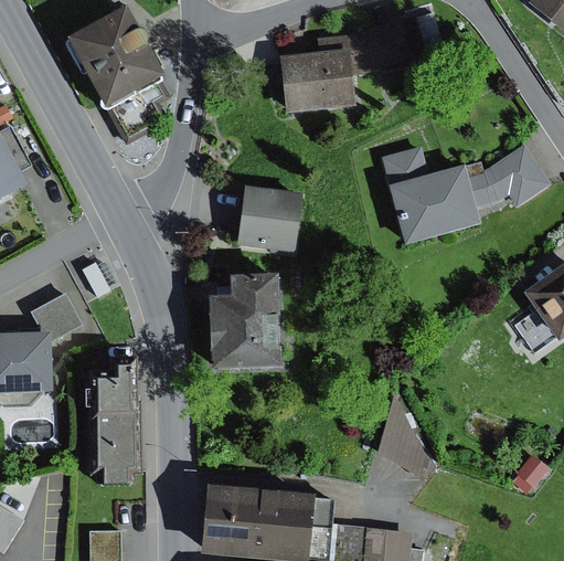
[(528,0),(527,2),(563,31),(563,0),(528,0)]
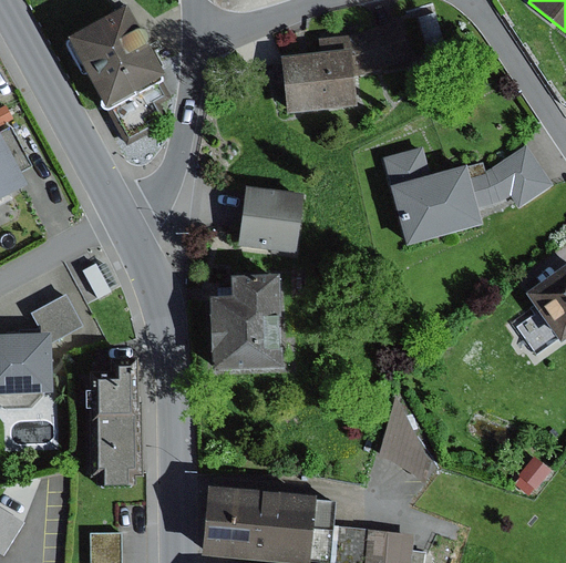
[(124,8),(64,39),(103,110),(162,79),(144,45),(144,41),(141,33),(136,31),(124,8)]
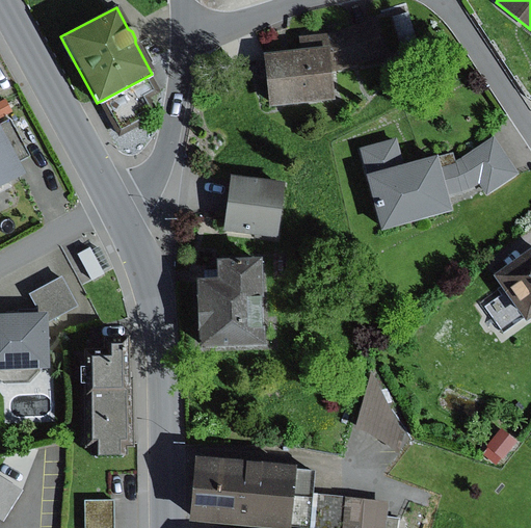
[(408,9),(392,14),(400,45),(416,41),(408,9)]
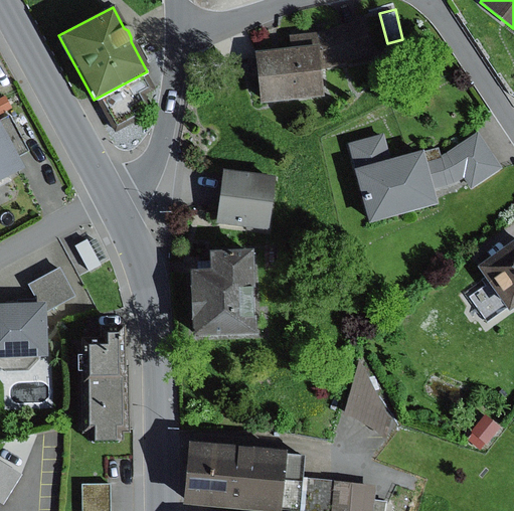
[(319,43),(255,51),(261,102),(323,96),(320,67),(373,52),(363,17),(317,31),(319,43)]
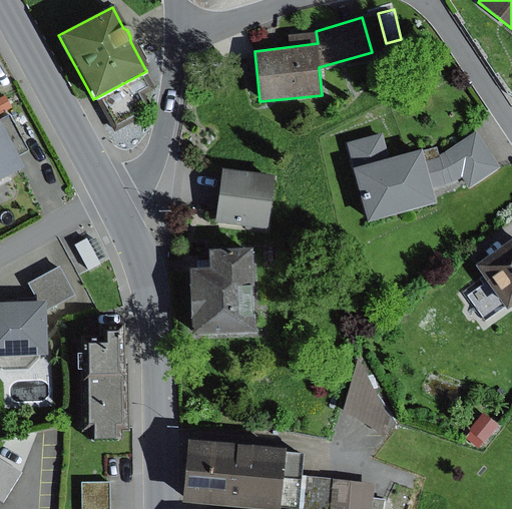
[(6,94),(0,96),(0,109),(11,105),(6,94)]
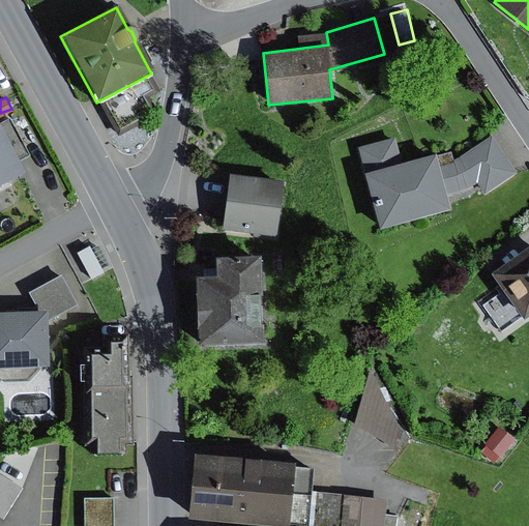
[(9,115),(0,120),(0,130),(16,161),(30,153),(9,115)]
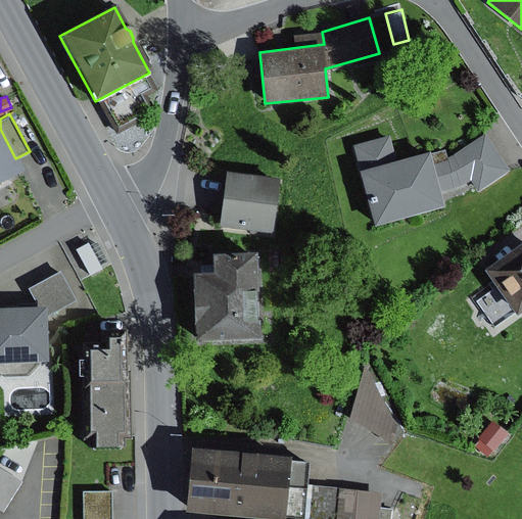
[(0,129),(0,182),(22,170),(15,158),(0,129)]
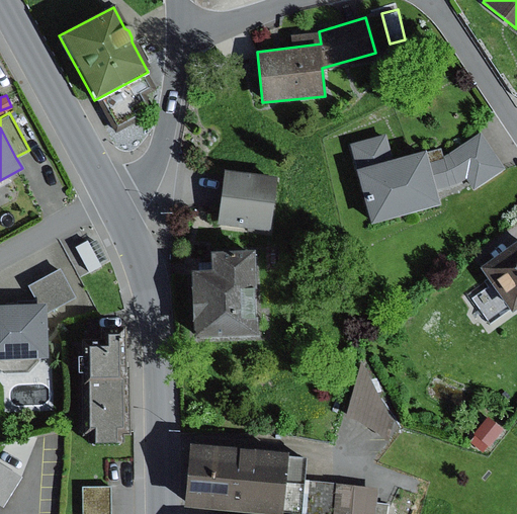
[(467,175),(475,187),(503,168),(480,133),(451,152),(467,175)]
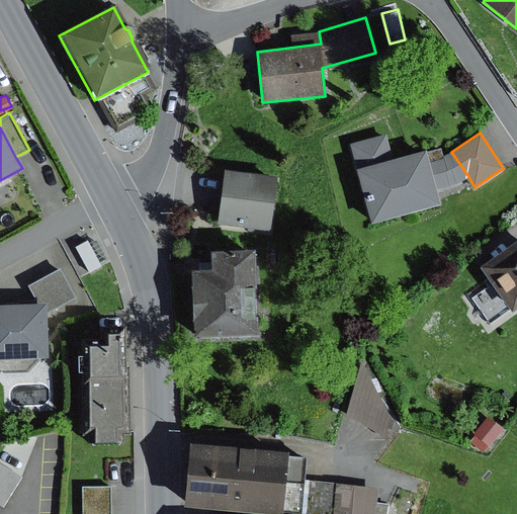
[(384,134),(348,144),(371,224),(441,204),(436,187),(428,160),(426,151),(393,161),(384,134)]
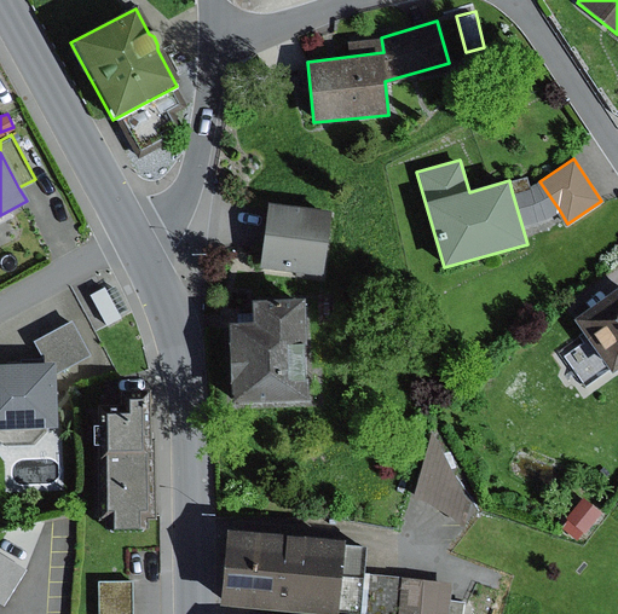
[(559,209),(539,181),(530,187),(512,191),(521,224),(549,215),(559,209)]
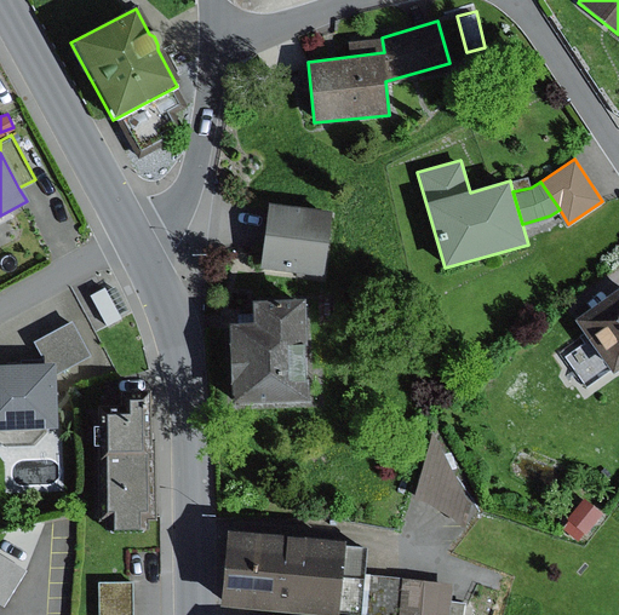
[(331,213),(267,205),(259,266),(324,275),(331,213)]
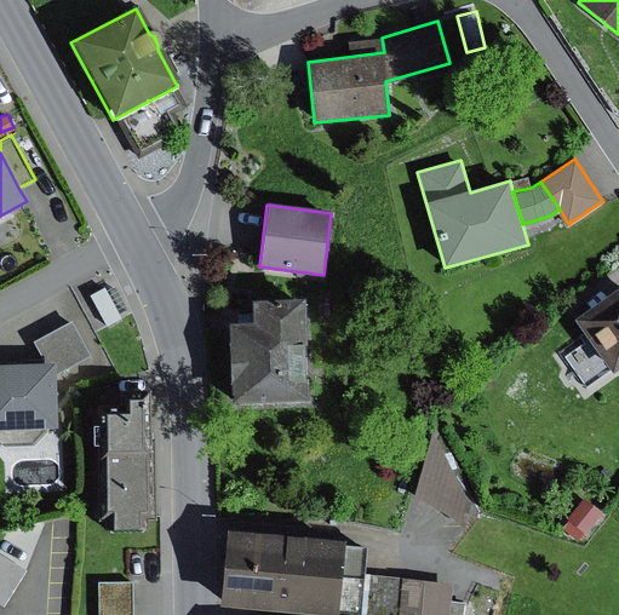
[(105,286),(91,294),(107,323),(120,315),(105,286)]
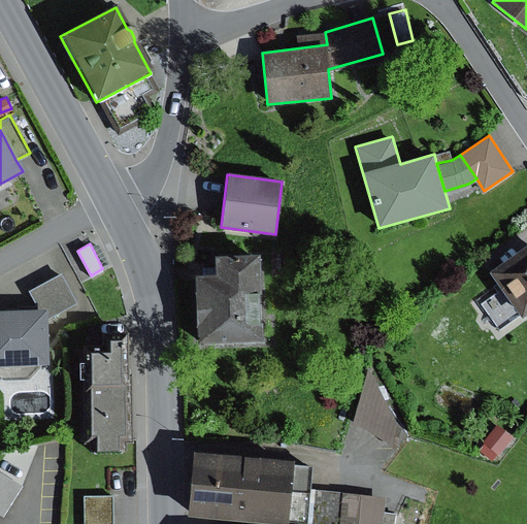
[(526,246),(488,273),(499,289),(517,315),(520,319),(526,314),(526,246)]
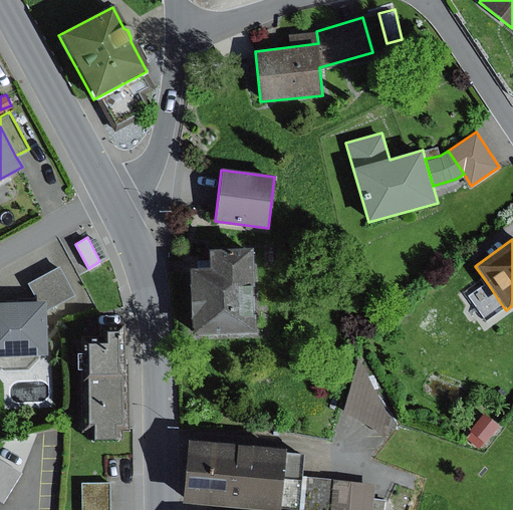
[(210,269),(189,270),(190,336),(254,336),(253,250),(210,250),(210,269)]
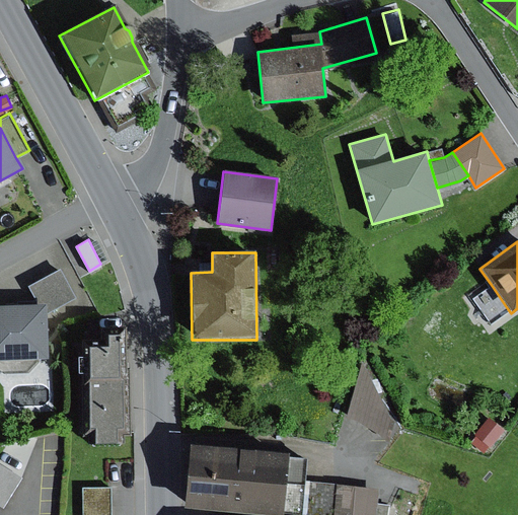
[(61,268),(33,283),(49,310),(76,295),(61,268)]
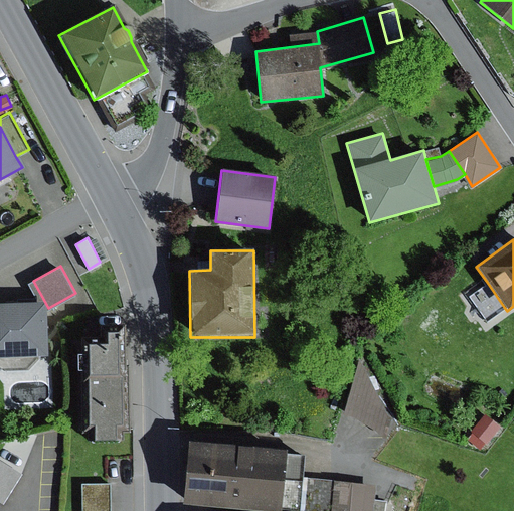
[(504,307),(487,282),(470,293),(487,318),(504,307)]
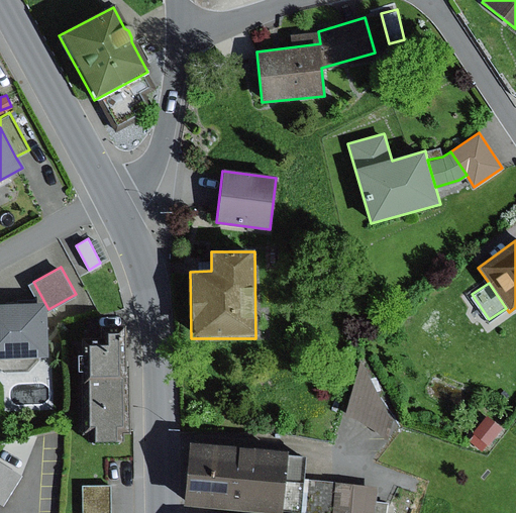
[(45,305),(0,306),(0,357),(46,356),(45,305)]
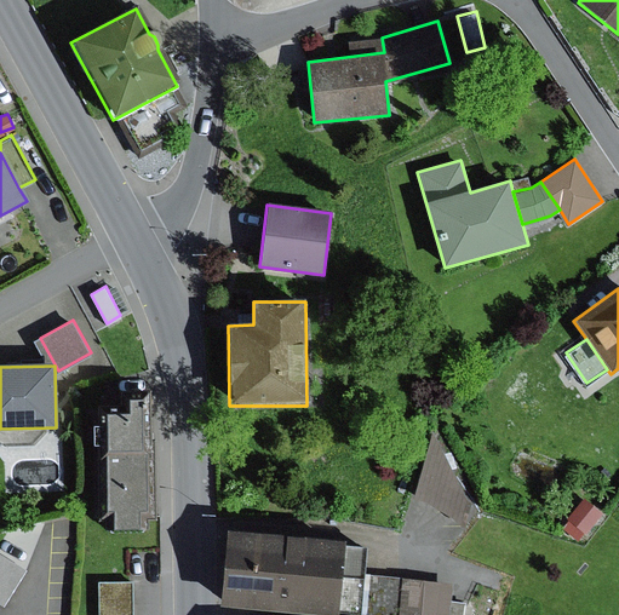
[(124,418),(101,418),(103,512),(109,512),(110,532),(136,532),(136,510),(143,510),(141,402),(122,402),(124,418)]
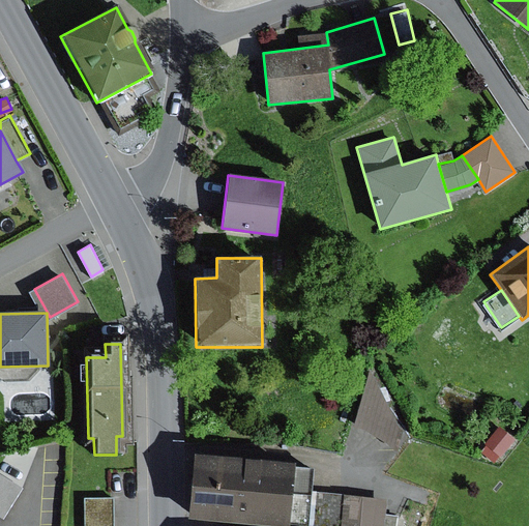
[(403,428),(372,367),(352,425),(394,449),(403,428)]
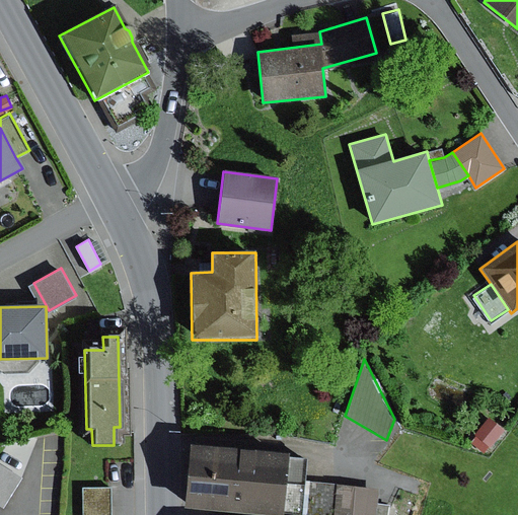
[(489,417),(474,433),(490,445),(503,429),(489,417)]
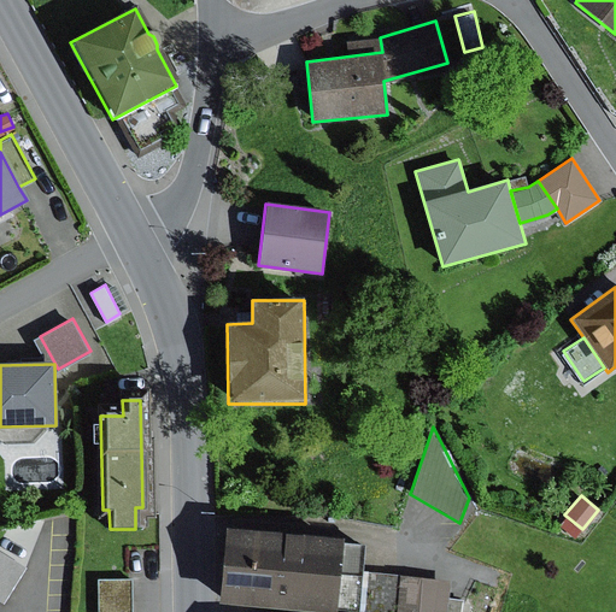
[(365,546),(223,533),(216,604),(300,611),(333,611),(334,608),(359,611),(363,572),(365,546)]
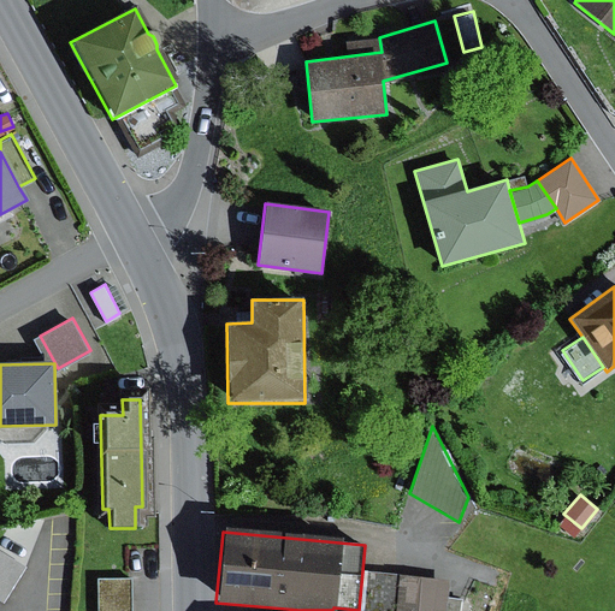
[(27,565),(0,549),(0,597),(5,600),(27,565)]
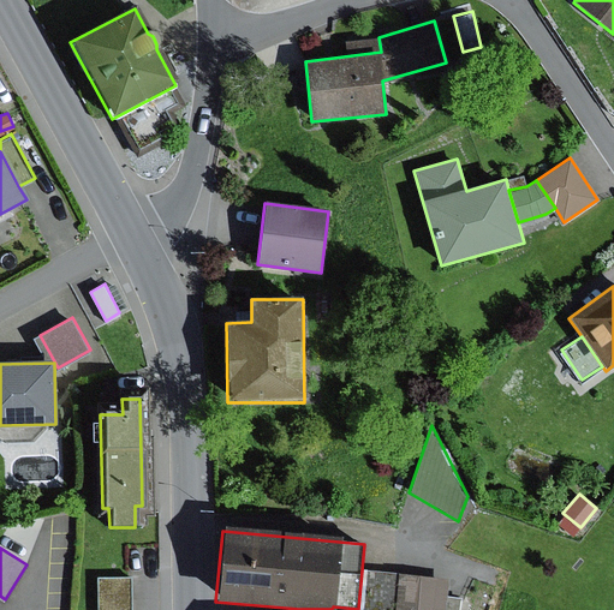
[(480,567),(472,582),(498,593),(505,578),(480,567)]
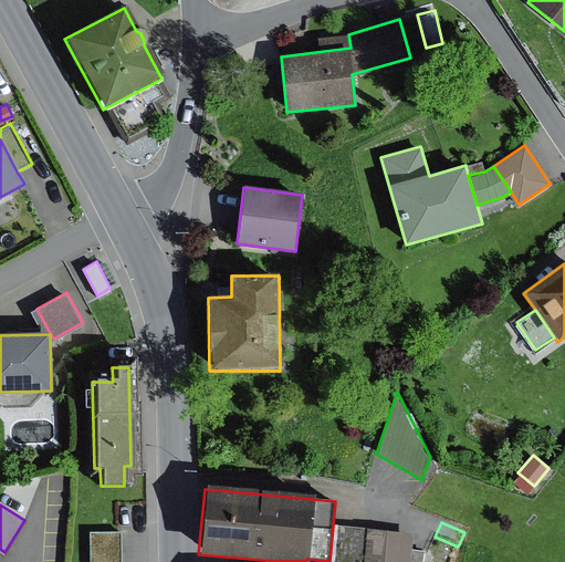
[(333,561),(383,561),(387,532),(333,526),(330,561),(333,561)]
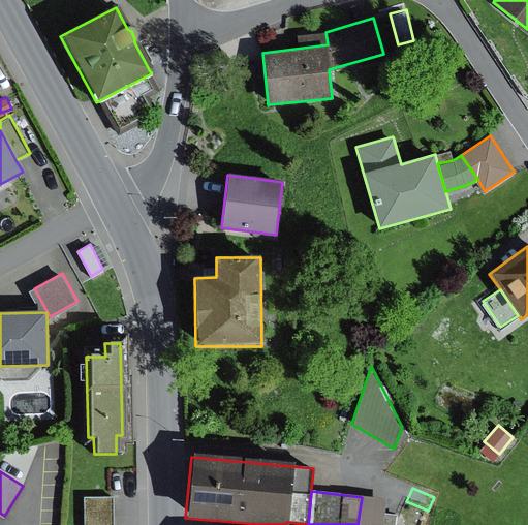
[(112,524),(112,496),(84,496),(84,524),(112,524)]
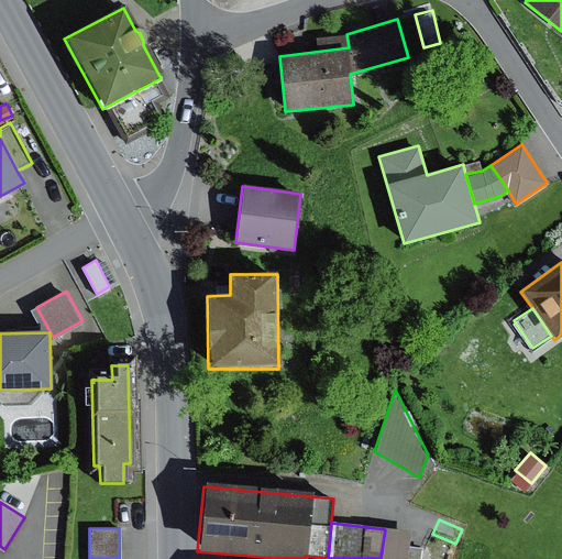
[(410,532),(385,529),(381,558),(420,558),(422,546),(408,544),(410,532)]
